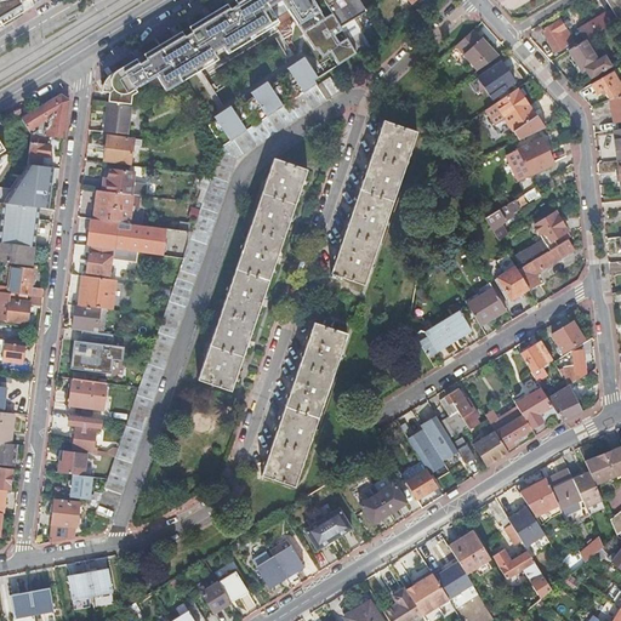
[(323,0),(232,0),(123,67),(117,72),(112,79),(114,86),(119,92),(126,96),(137,89),(155,83),(165,96),(218,62),(215,46),(284,4),(326,60),(331,69),(358,53),(349,39),(341,43),(336,35),(341,29),(323,0)]
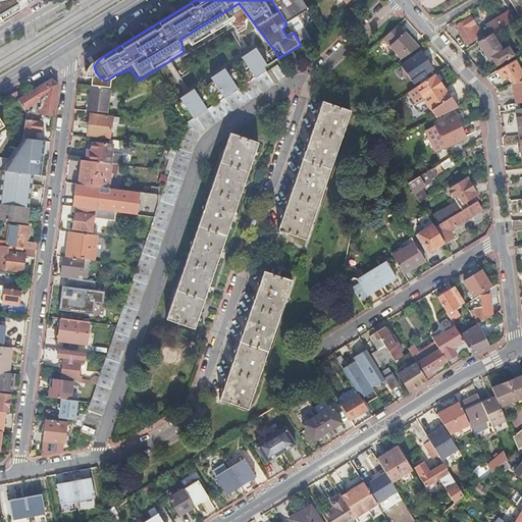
[(305,13),(309,11),(308,10),(301,0),(271,0),(286,24),(301,16),(303,16),(305,15),(305,13)]
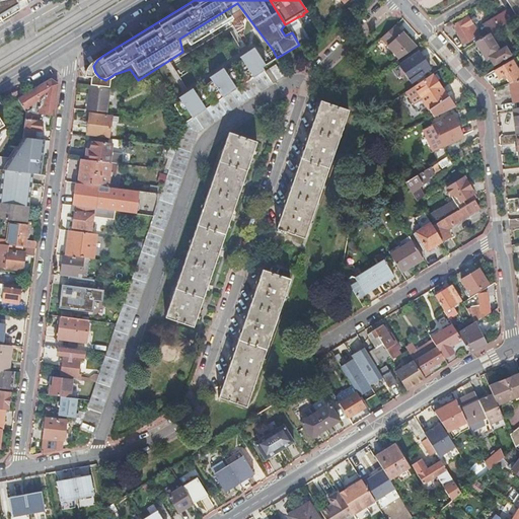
[(518,0),(506,0),(509,5),(511,8),(516,17),(516,18),(518,20),(518,19),(518,0)]
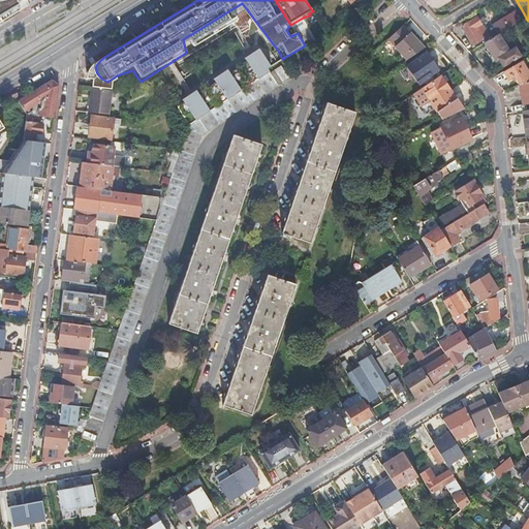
[(497,35),(526,18),(521,8),(492,26),(497,35)]
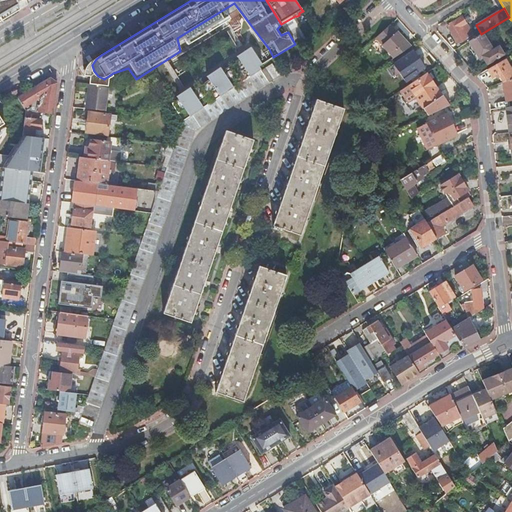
[(466,14),(447,25),(457,43),(472,35),(466,24),(470,22),(466,14)]
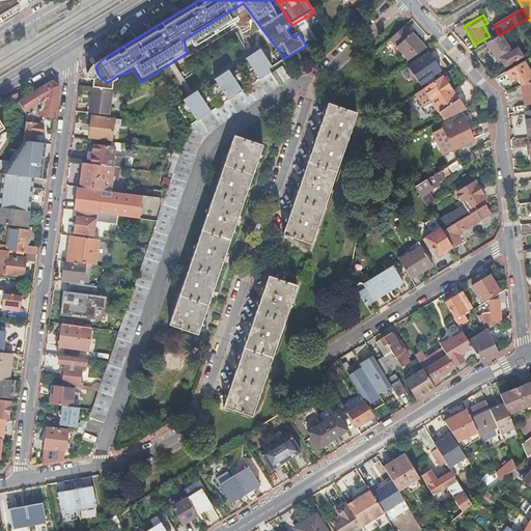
[(411,33),(404,26),(390,39),(409,60),(425,48),(412,32),(411,33)]
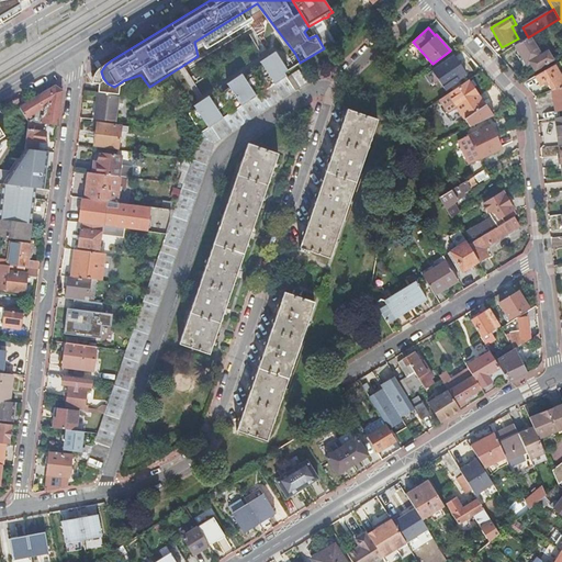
[(535,71),(553,60),(548,52),(540,56),(529,37),(515,46),(526,65),(529,64),(535,71)]
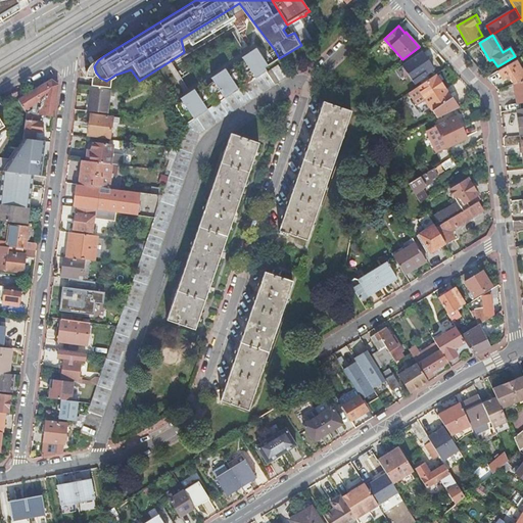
[(256,48),(241,57),(256,79),(267,73),(265,66),(268,65),(256,48)]
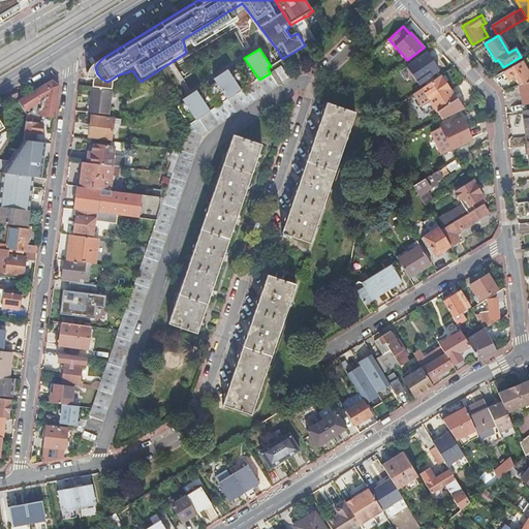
[(428,52),(412,63),(419,73),(414,76),(419,85),(431,78),(430,75),(439,68),(428,52)]
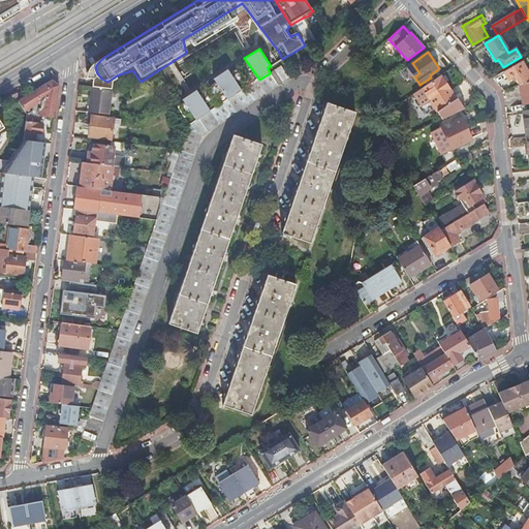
[(514,76),(519,85),(528,81),(528,72),(522,61),(503,72),(507,80),(514,76)]
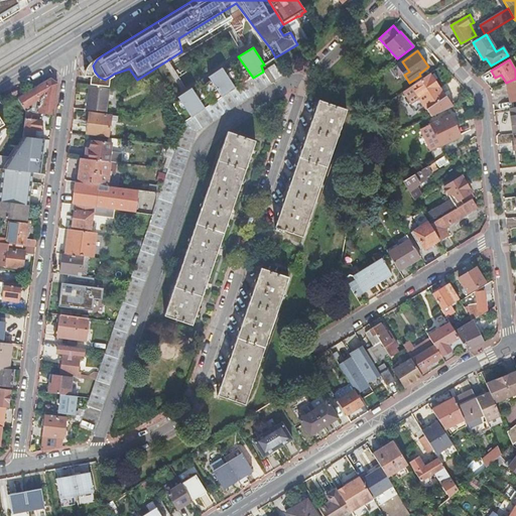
[(409,72),(402,61),(398,65),(404,75),(409,72)]
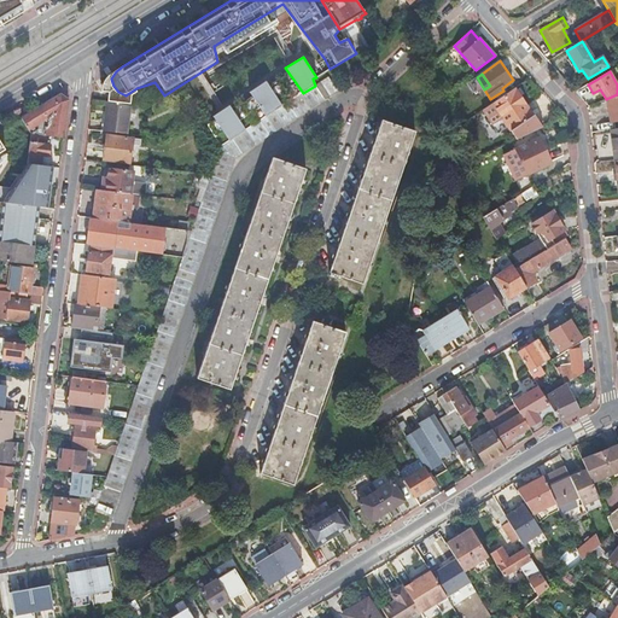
[(337,92),(328,79),(318,86),(326,98),(337,92)]
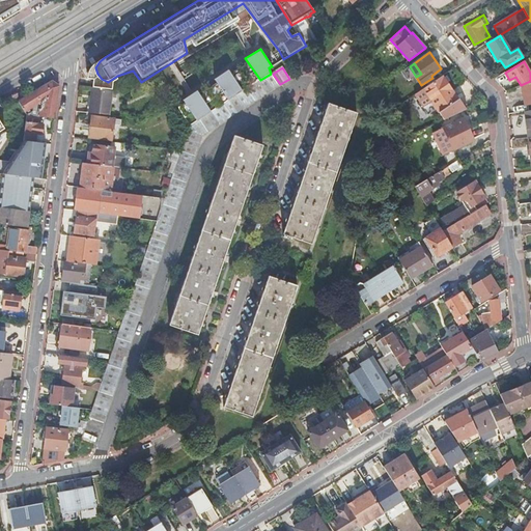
[(230,70),(216,79),(229,101),(244,91),(230,70)]
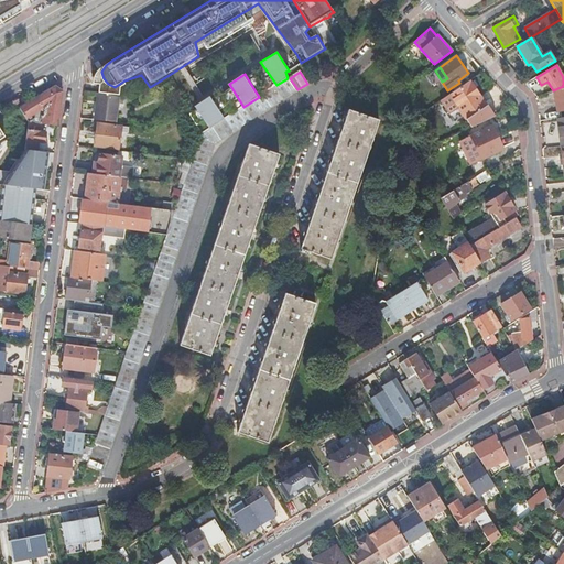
[(96,438),(94,445),(97,446),(97,445),(109,448),(215,144),(296,91),(288,78),(277,85),(259,97),(243,107),(226,119),(210,129),(202,134),(175,212),(167,235),(107,408),(105,415),(98,434),(96,438)]
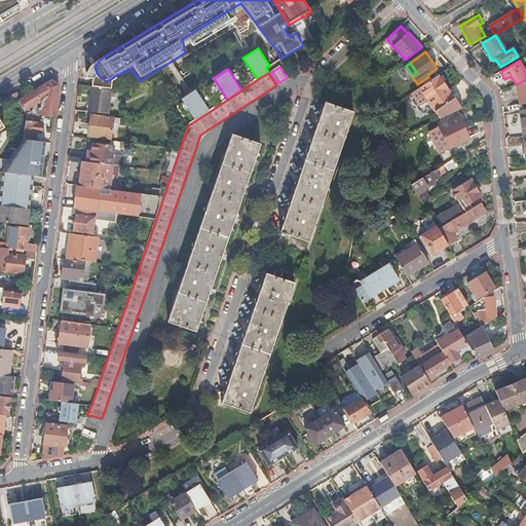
[(19,92),(23,99),(50,82),(46,75),(19,92)]
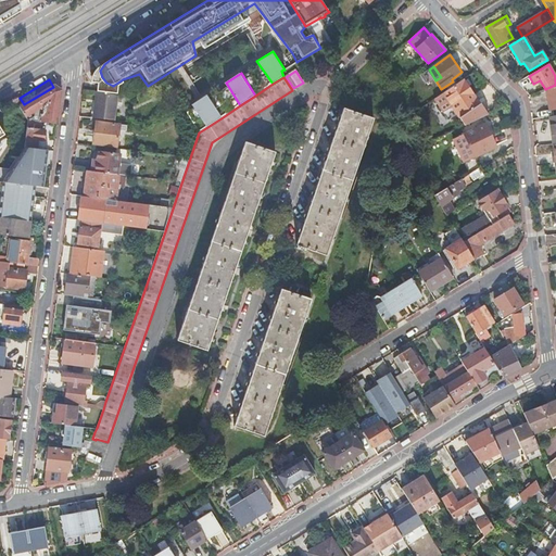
[(475,96),(464,79),(443,92),(434,99),(443,112),(453,106),(465,125),(488,114),(480,103),(478,104),(472,97),(475,96)]
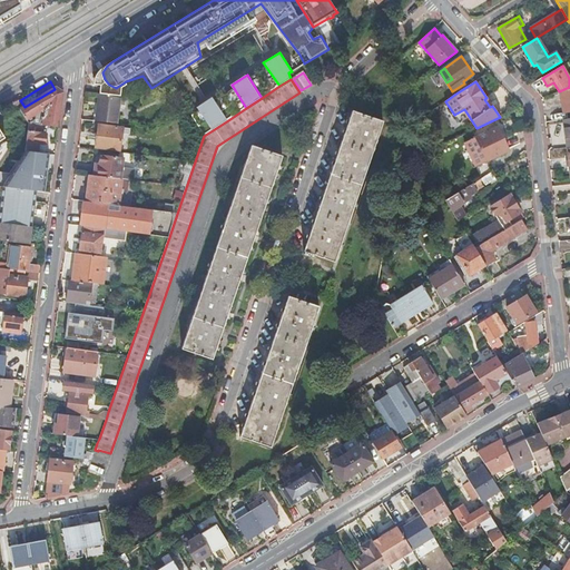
[(569,87),(559,91),(558,92),(562,112),(569,111),(569,87)]
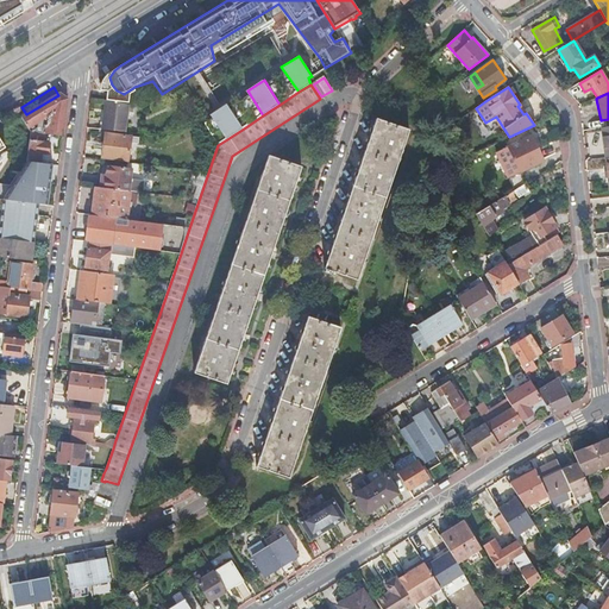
[(58,95),(26,114),(22,117),(29,129),(37,124),(39,126),(45,127),(45,130),(42,129),(42,133),(45,133),(62,136),(68,99),(60,94),(58,95)]
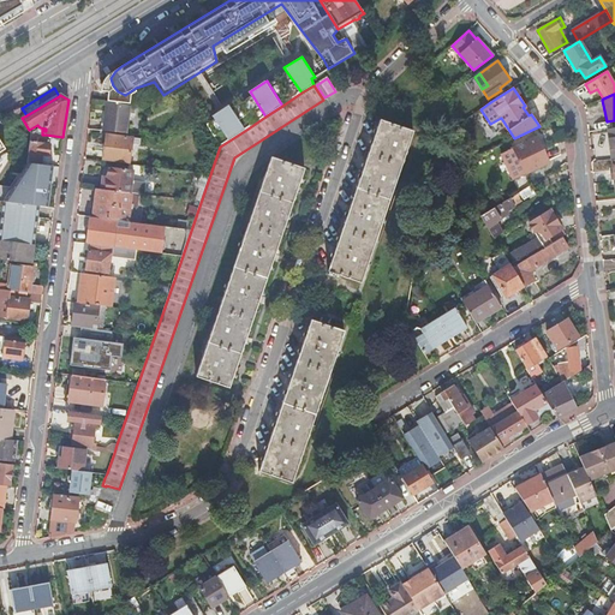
[(106,125),(106,131),(126,133),(129,113),(132,113),(133,105),(107,101),(105,124),(106,125)]
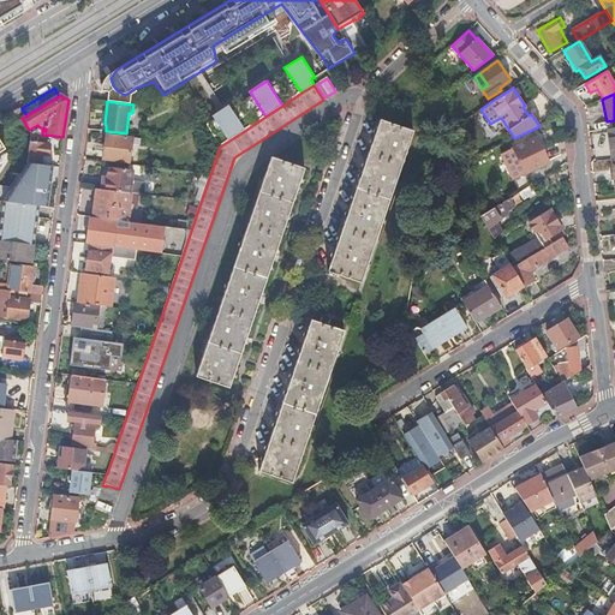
[(230,105),(212,117),(230,141),(246,130),(230,105)]
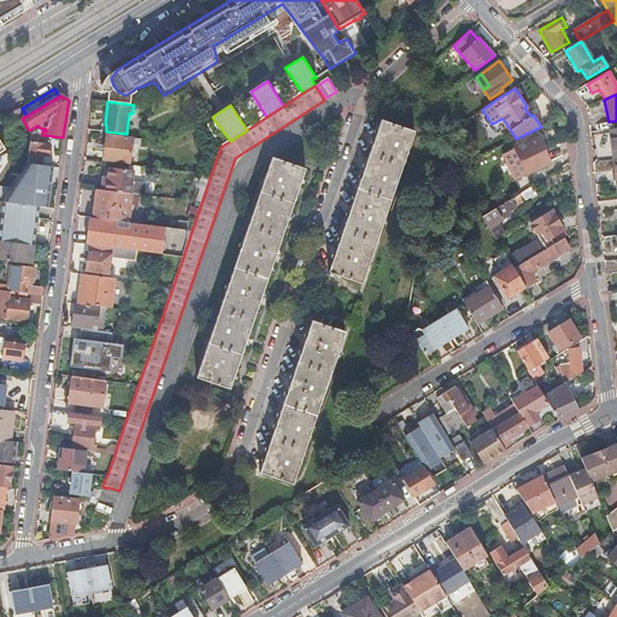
[(363,285),(415,131),(381,121),(329,272),(363,285)]
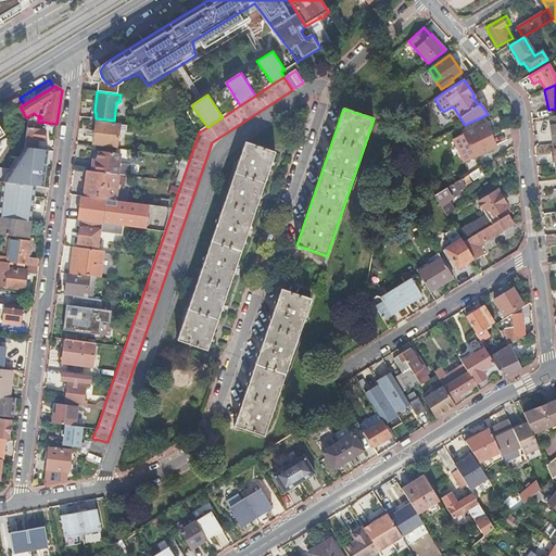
[(38,122),(28,121),(25,148),(43,150),(46,130),(40,130),(41,122),(38,122)]
